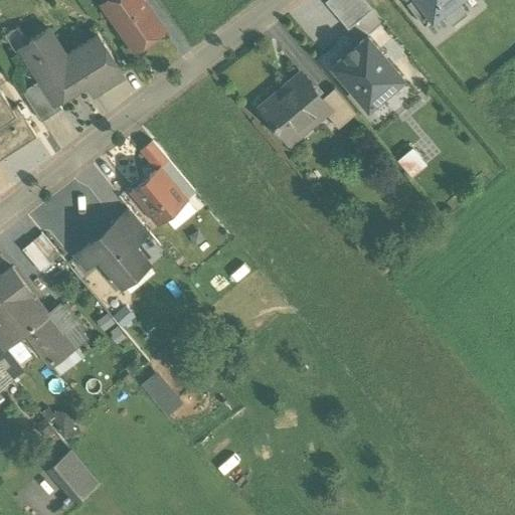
[(141,0),(118,0),(109,7),(105,1),(103,2),(135,48),(162,29),(141,0)]
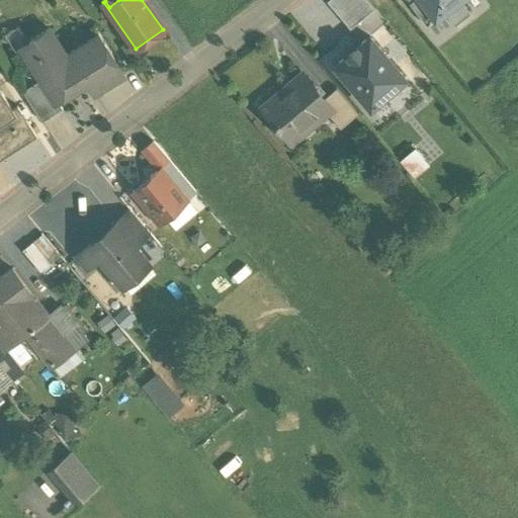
[(367,0),(330,0),(328,2),(350,29),(374,8),(367,0)]
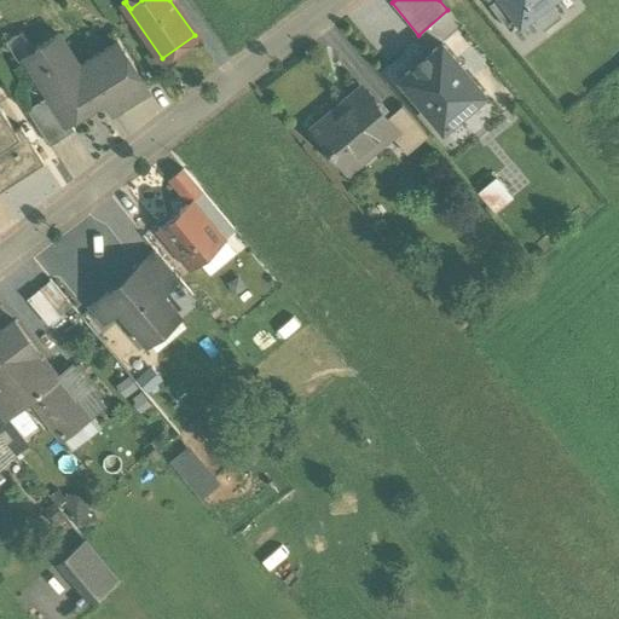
[(509,32),(520,23),(502,0),(495,0),(489,5),(509,32)]
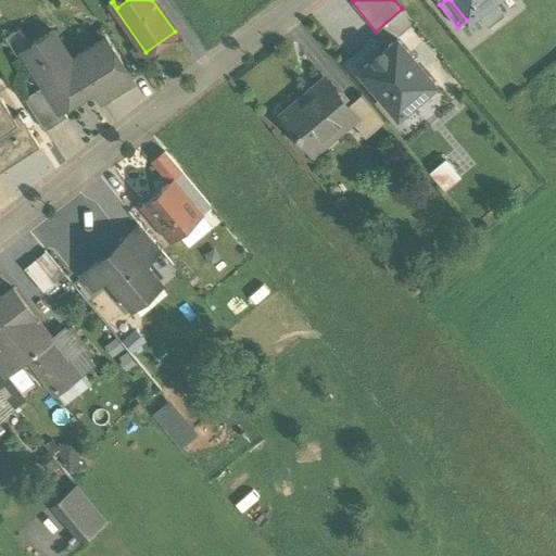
[(451,0),(467,21),(477,13),(494,0),(493,0),(451,0)]
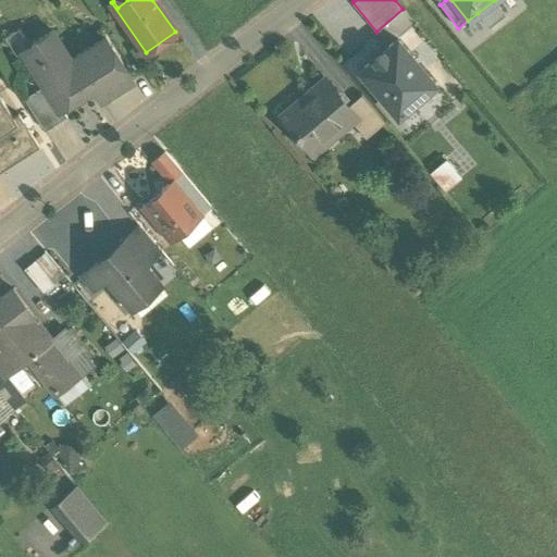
[(495,0),(478,13),(489,28),(506,15),(495,0)]
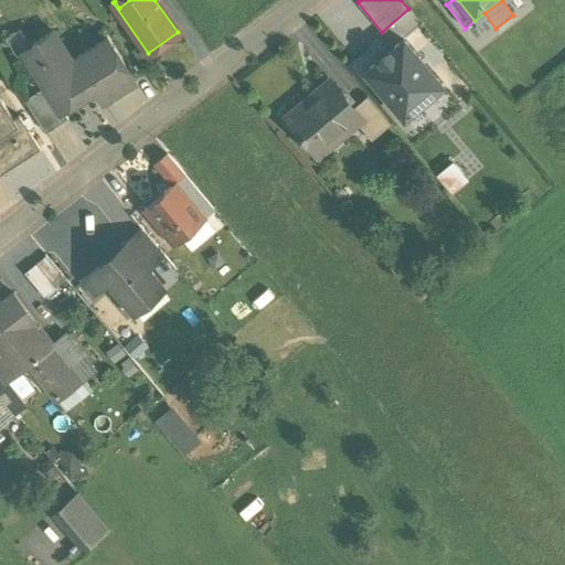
[(107,41),(72,63),(54,34),(31,49),(41,65),(32,71),(43,88),(35,93),(44,107),(49,108),(54,105),(55,107),(59,105),(93,84),(104,102),(134,83),(107,41)]
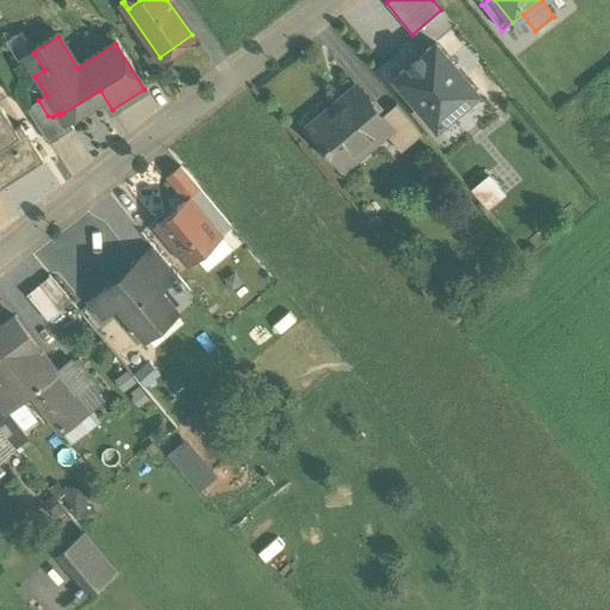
[(434,44),(394,79),(437,126),(477,92),(434,44)]
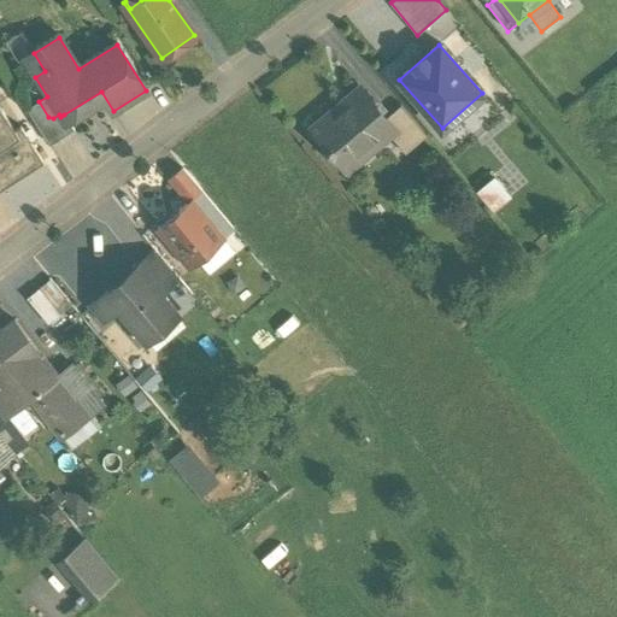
[(385,117),(359,88),(311,129),(328,148),(327,150),(329,152),(330,152),(346,171),(388,136),(395,130),(385,117)]
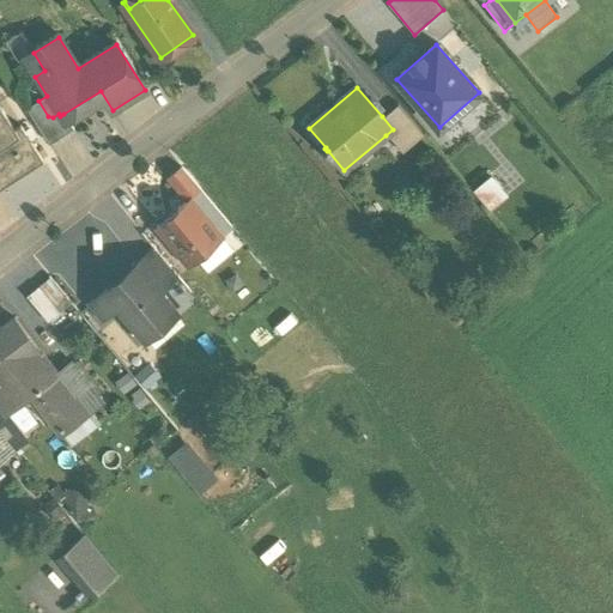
[(53,117),(48,116),(38,101),(26,109),(49,145),(73,129),(64,114),(60,116),(59,114),(53,117)]
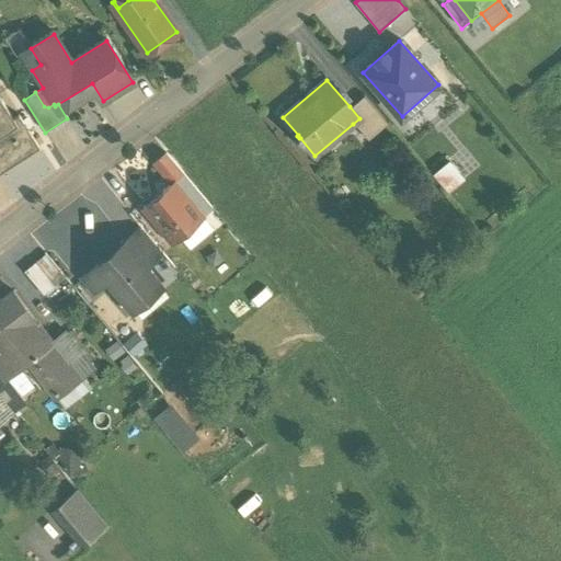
[(388,123),(364,94),(350,106),(359,118),(353,124),(367,140),(388,123)]
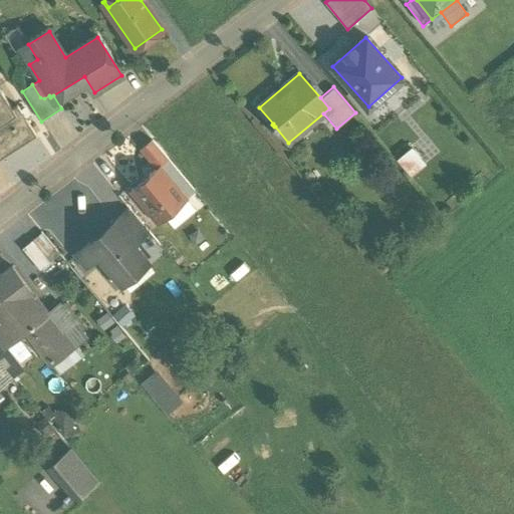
[(0,158),(36,136),(17,105),(12,108),(0,88),(0,158)]
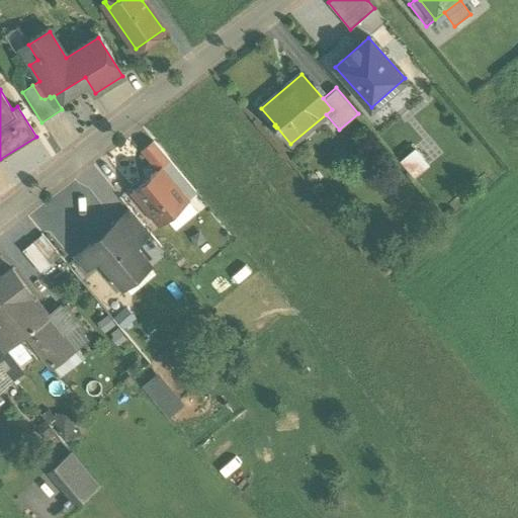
[(154,142),(142,152),(157,170),(160,167),(161,168),(170,160),(154,142)]
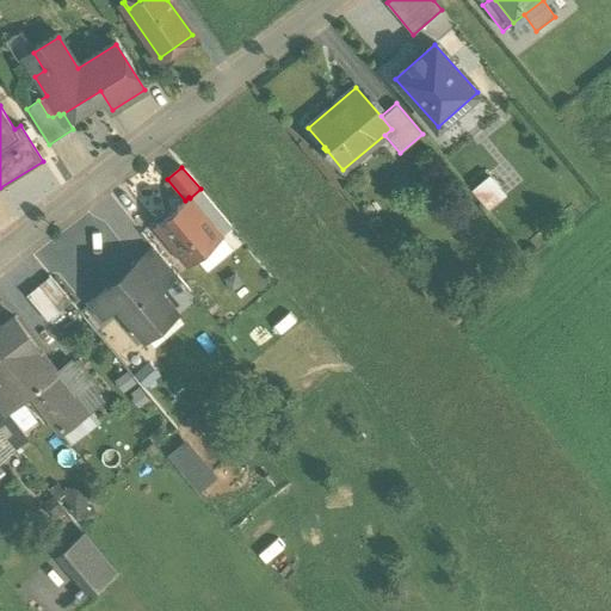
[(468,187),(488,204),(503,187),(482,171),(468,187)]
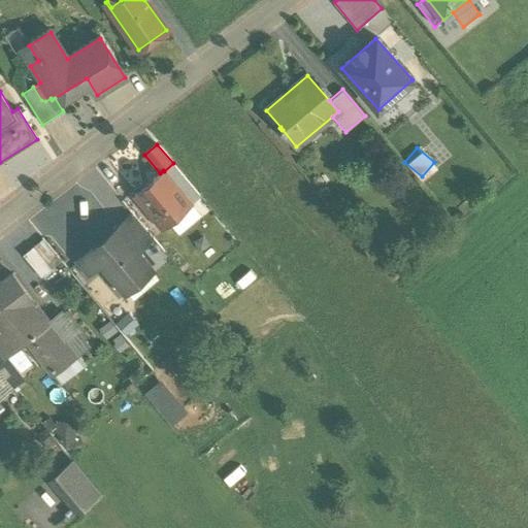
[(164,171),(163,170),(160,173),(135,195),(163,228),(165,226),(191,204),(164,171)]
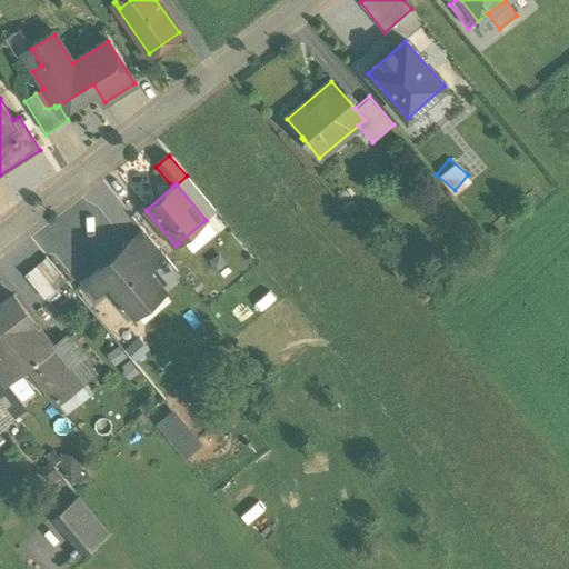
[(160,258),(140,236),(141,235),(140,233),(126,246),(146,269),(147,269),(160,258)]
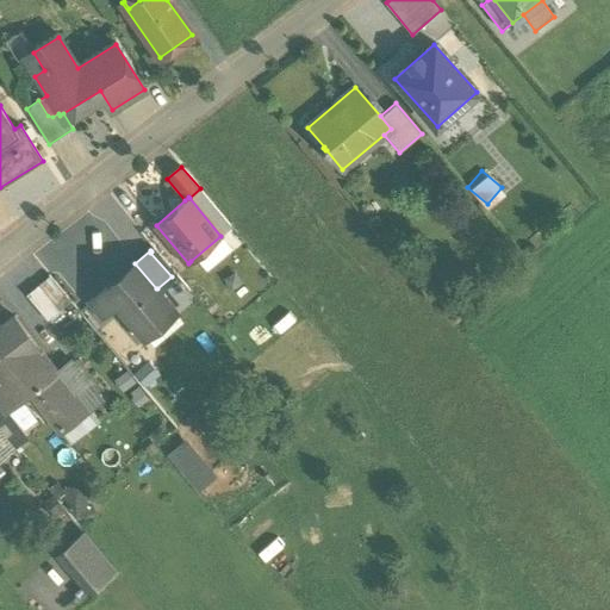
[(156,288),(135,263),(105,290),(117,304),(144,336),(174,310),(157,288),(156,288)]
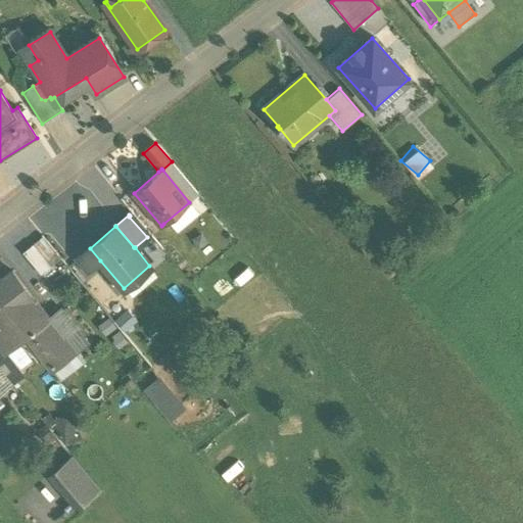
[(56,254),(42,237),(33,244),(47,262),(56,254)]
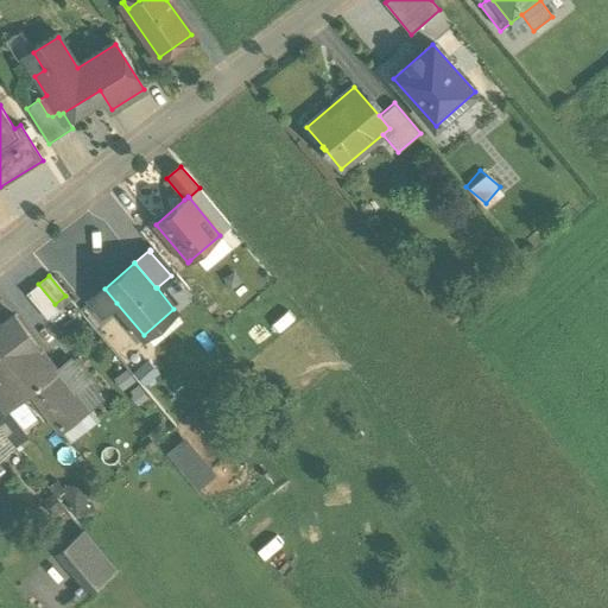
[(55,304),(38,284),(26,295),(46,320),(59,309),(55,304)]
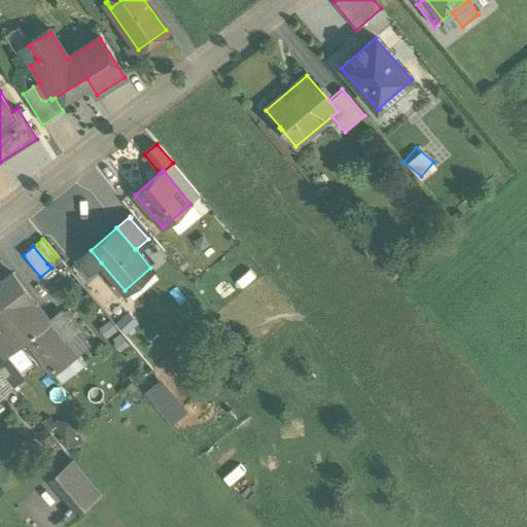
[(91,250),(77,260),(78,261),(79,261),(89,274),(101,262),(91,250)]
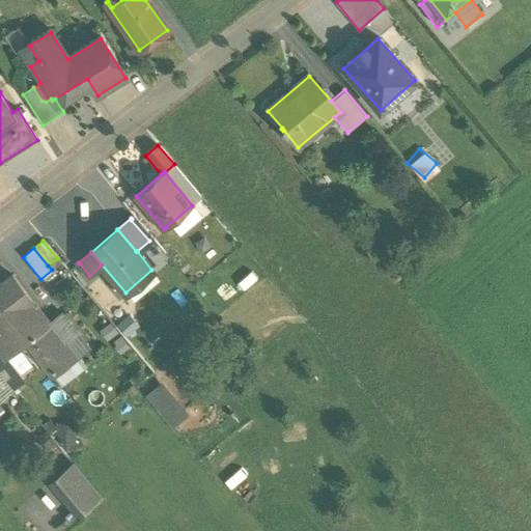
[(49,324),(12,275),(0,284),(0,331),(3,329),(18,348),(18,350),(28,341),(50,325),(49,324)]
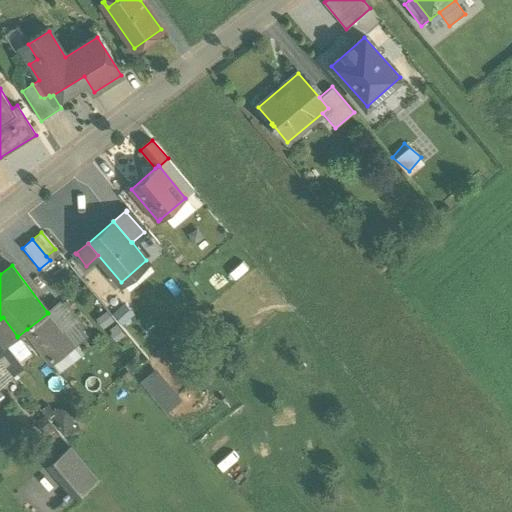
[(48,313),(27,329),(51,360),(84,335),(59,303),(47,312),(48,313)]
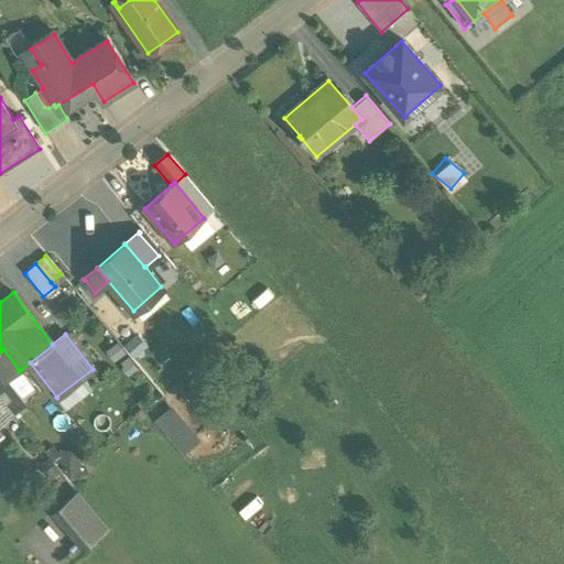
[(19,370),(3,349),(0,351),(0,372),(1,373),(6,380),(19,370)]
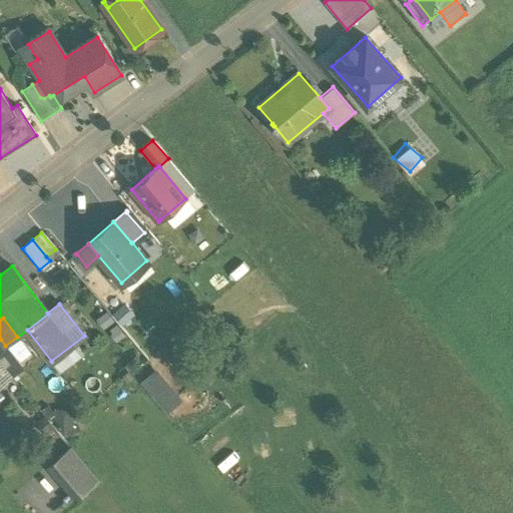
[(5,346),(1,340),(0,341),(0,360),(13,377),(22,369),(5,346)]
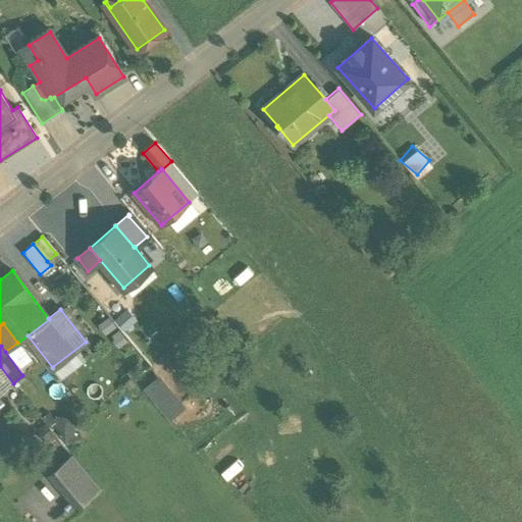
[(0,394),(13,383),(0,366),(0,394)]
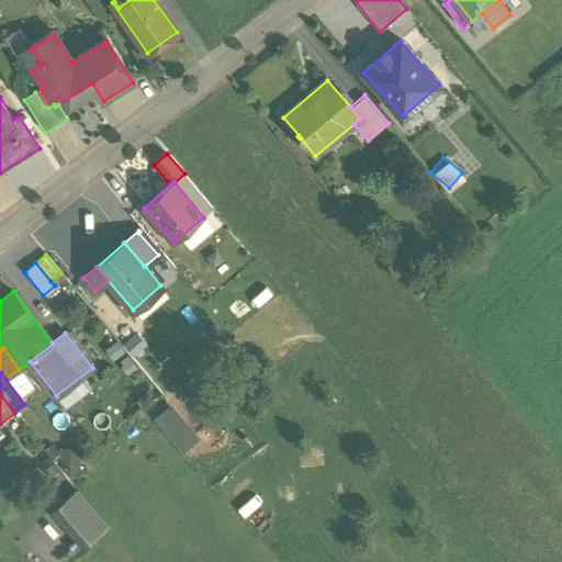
[(177,401),(158,415),(184,450),(203,437),(177,401)]
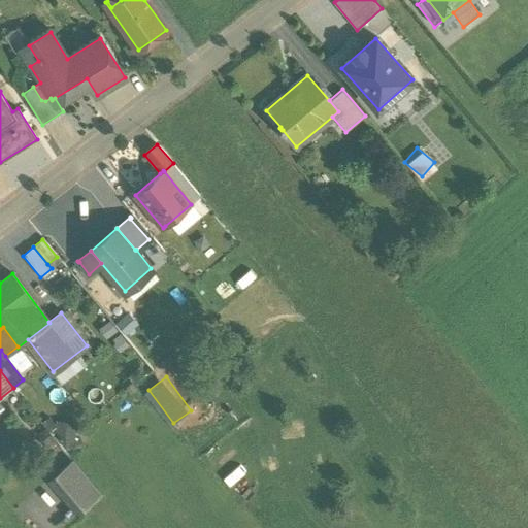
[(101,494),(71,459),(53,474),(83,509),(101,494)]
